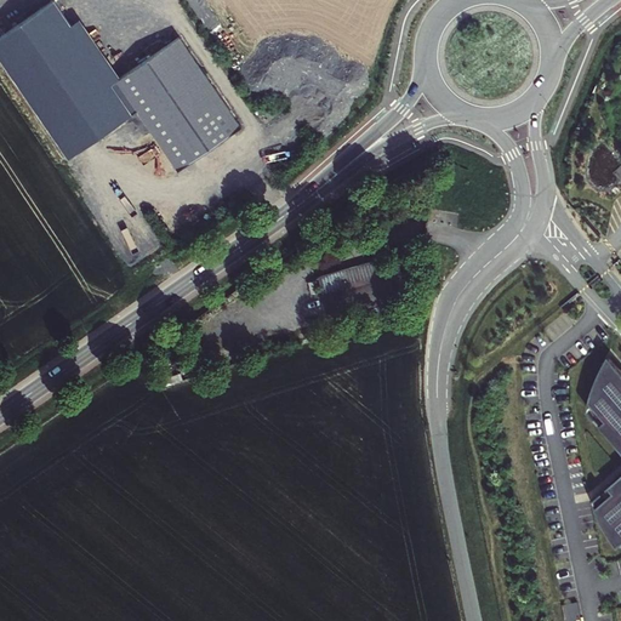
[(0,61),(69,158),(141,108),(118,75),(78,21),(72,26),(52,0),(51,0),(0,35),(0,61)]
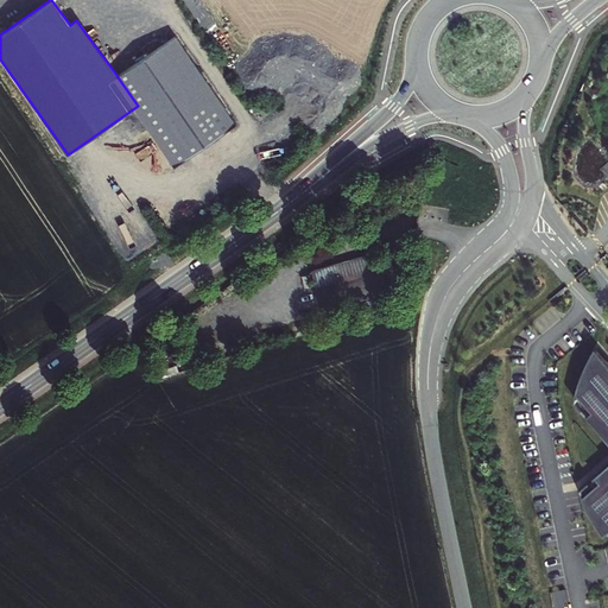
[(175,31),(115,74),(138,106),(177,160),(236,118),(175,31)]
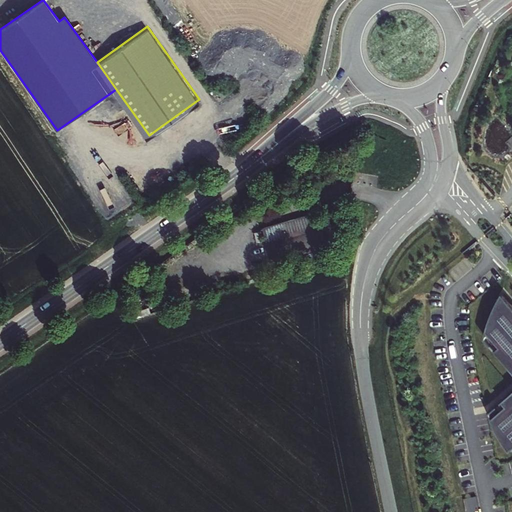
[(307,213),(252,229),(255,239),(310,223),(307,213)]
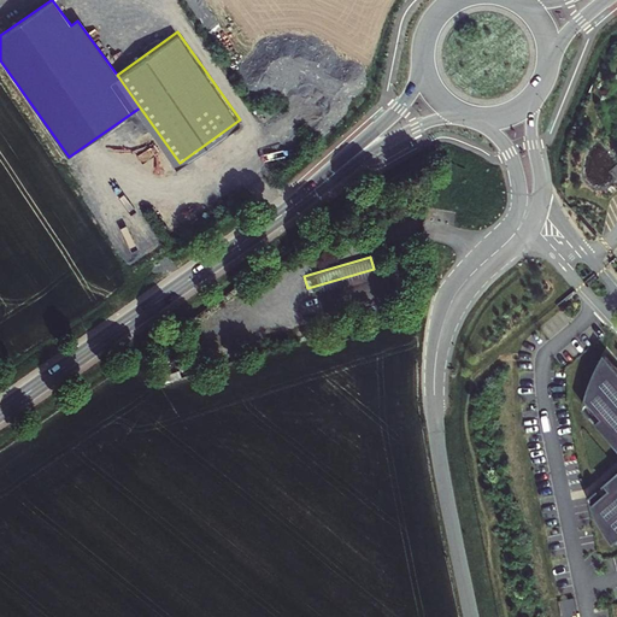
[(374,269),(307,288),(317,321),(383,301),(374,269)]
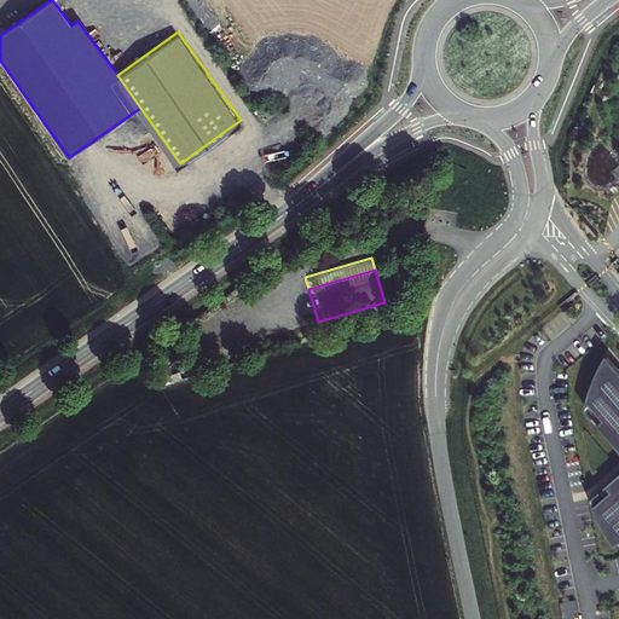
[(618,370),(612,362),(608,366),(603,376),(599,386),(595,395),(591,406),(609,427),(605,432),(618,449),(618,484),(612,491),(614,493),(617,496),(599,512),(608,528),(614,538),(615,541),(618,544),(618,370)]
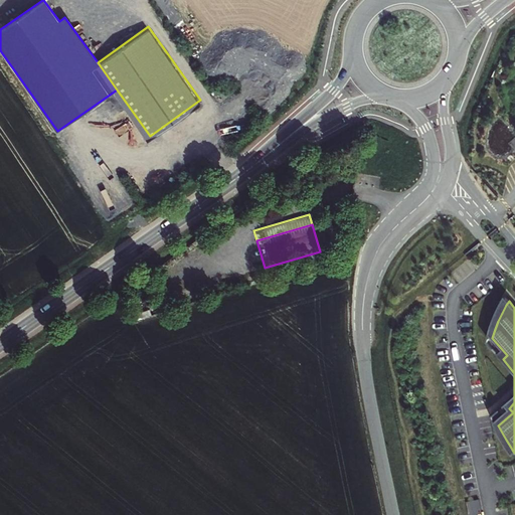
[(507,355),(492,338),(491,345),(503,359),(507,355)]
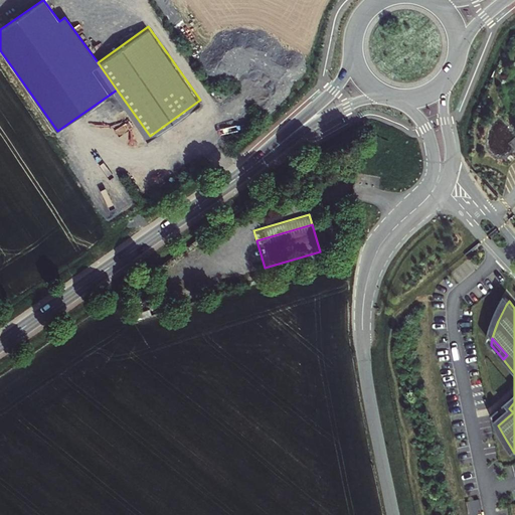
[(511,410),(509,408),(496,419),(498,425),(513,412),(511,410)]
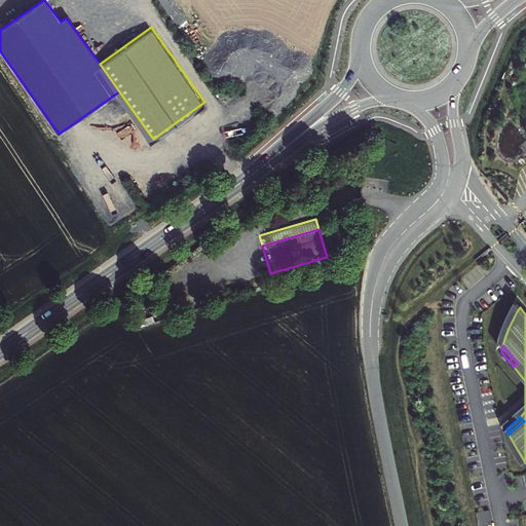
[(485,525),(488,525),(486,512),(474,514),(476,525),(485,525)]
